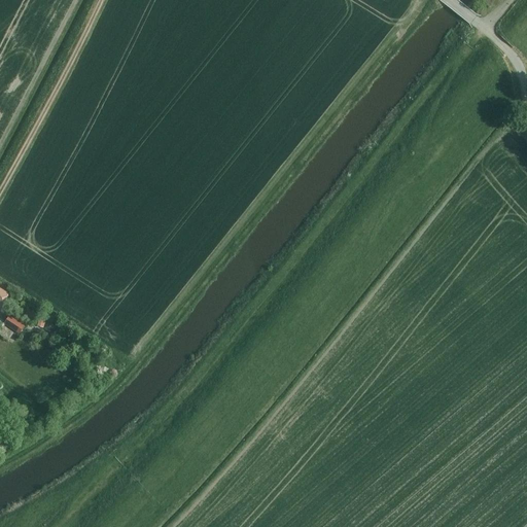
[(0,308),(9,294),(0,288),(0,308)]
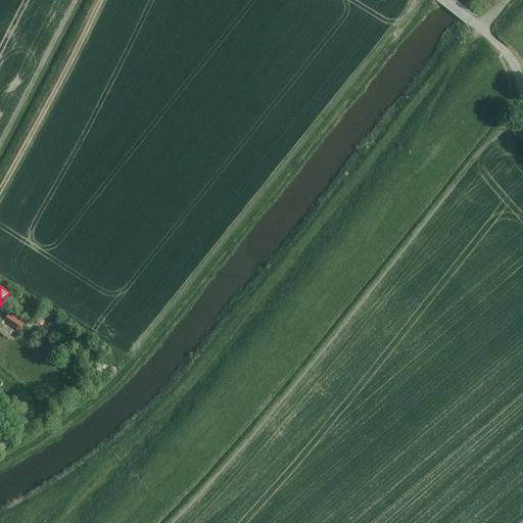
[(30,321),(36,312),(32,308),(31,311),(28,308),(25,314),(27,315),(25,318),(30,321)]
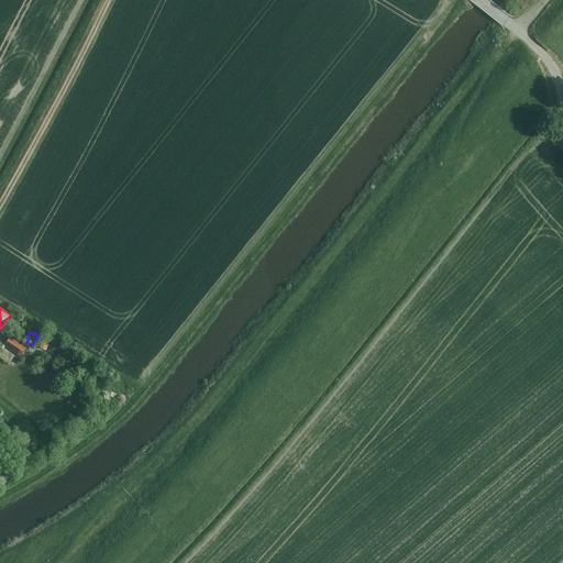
[(3,346),(20,357),(26,349),(9,338),(3,346)]
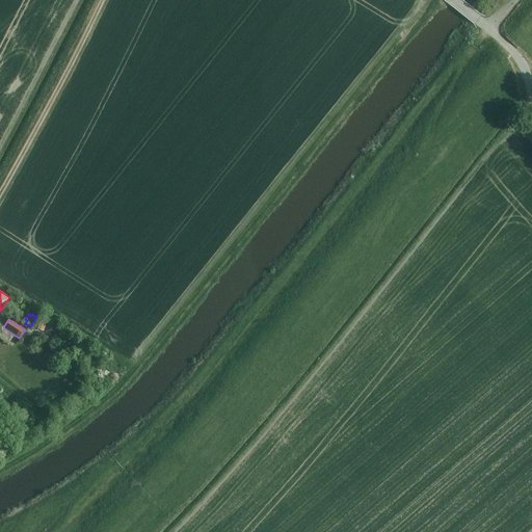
[(46,323),(40,322),(37,330),(44,331),(46,323)]
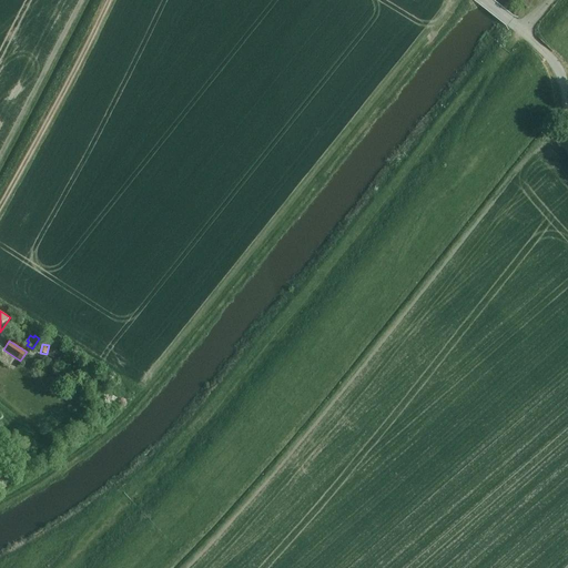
[(63,354),(51,347),(47,354),(59,362),(63,354)]
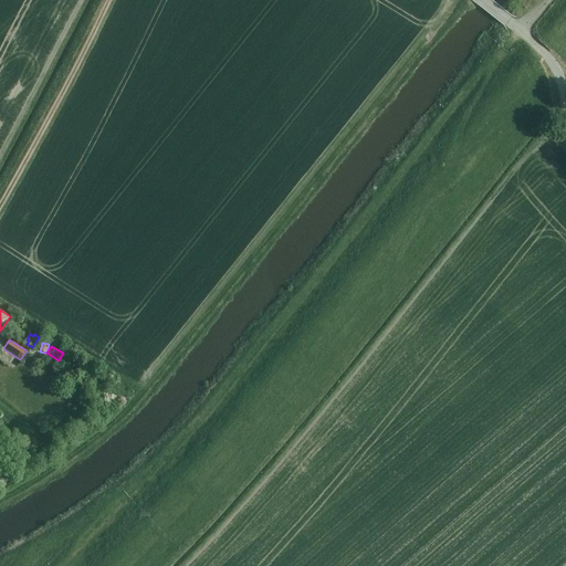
[(14,358),(2,349),(0,353),(0,360),(9,367),(14,358)]
